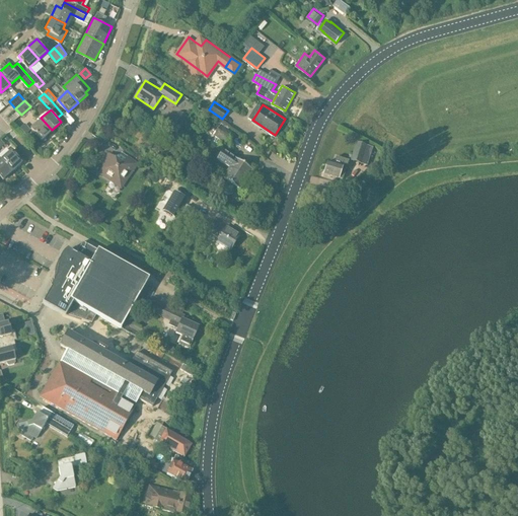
[(175,117),(169,125),(177,130),(182,122),(175,117)]
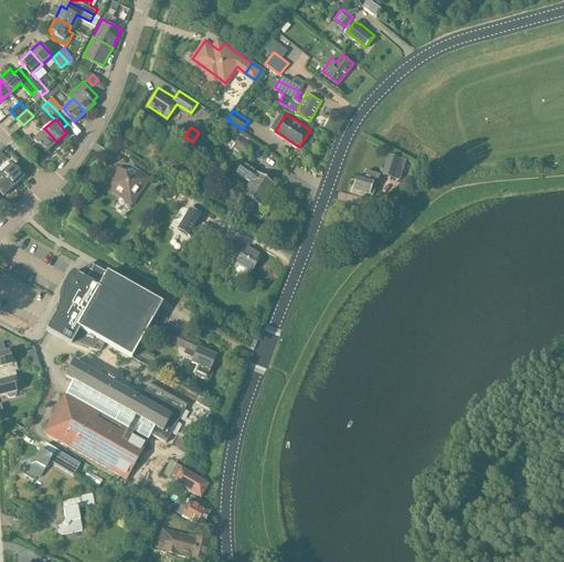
[(56,141),(44,128),(34,138),(46,151),(56,141)]
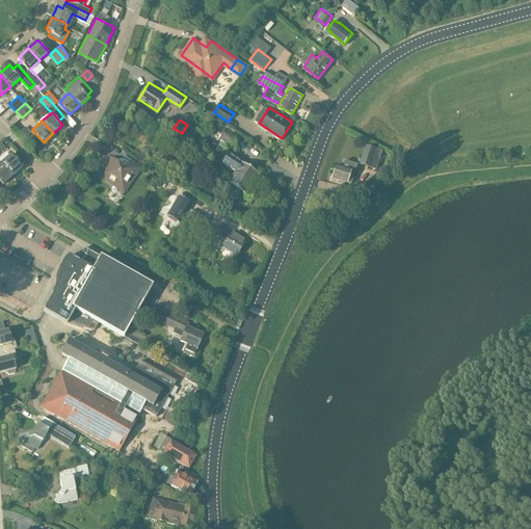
[(227,126),(219,136),(233,147),(240,135),(227,126)]
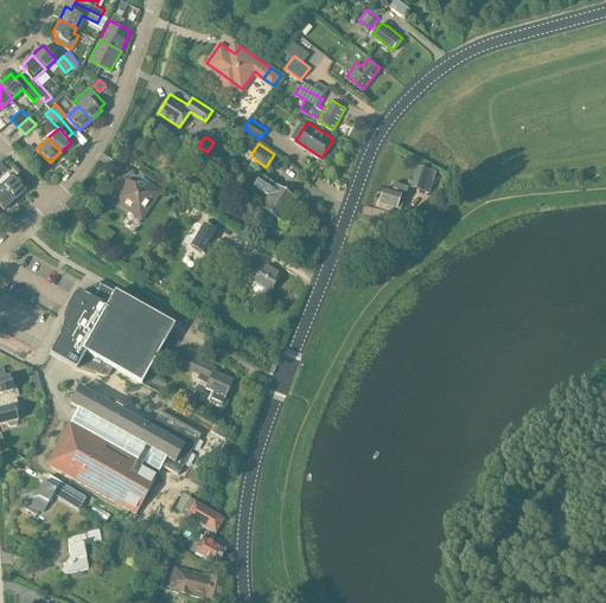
[(431,191),(437,170),(431,167),(418,164),(410,185),(423,190),(431,191)]
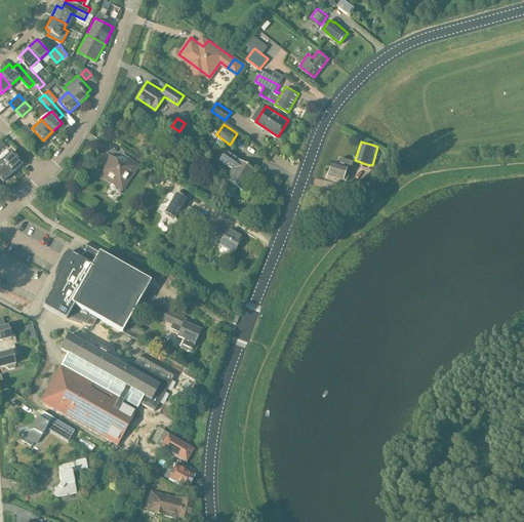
[(226,150),(218,161),(232,169),(248,182),(256,169),(239,158),(226,150)]
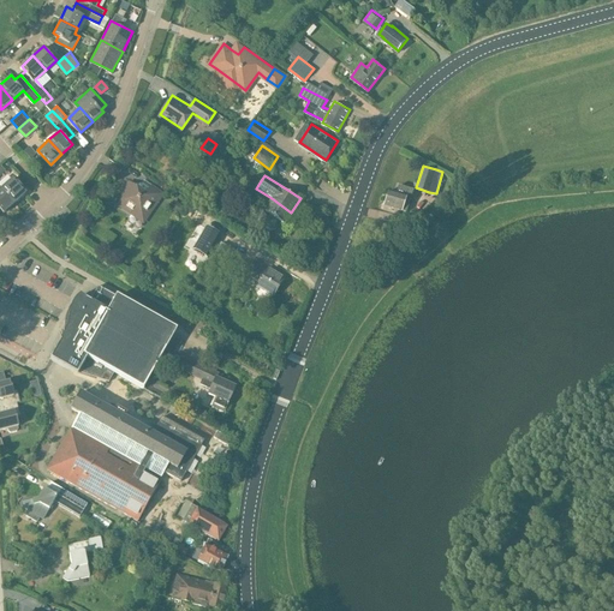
[(3,186),(16,201),(27,191),(13,177),(3,186)]
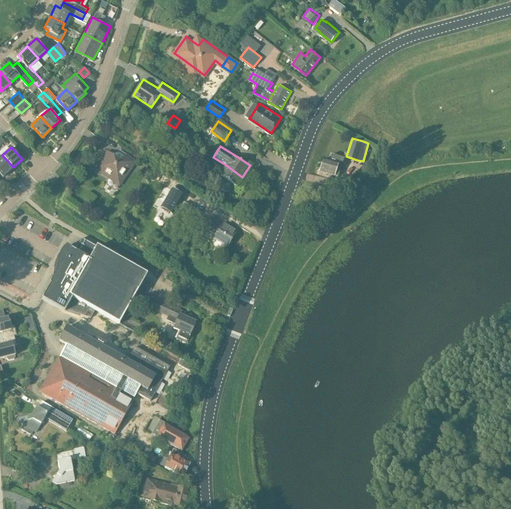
[(120,182),(135,159),(126,153),(122,159),(108,150),(97,167),(120,182)]
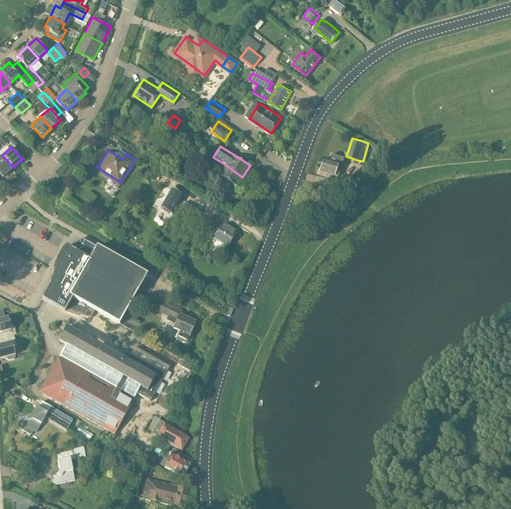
[(320,169),(335,174),(339,175),(345,156),(332,152),(330,159),(324,157),(320,169)]
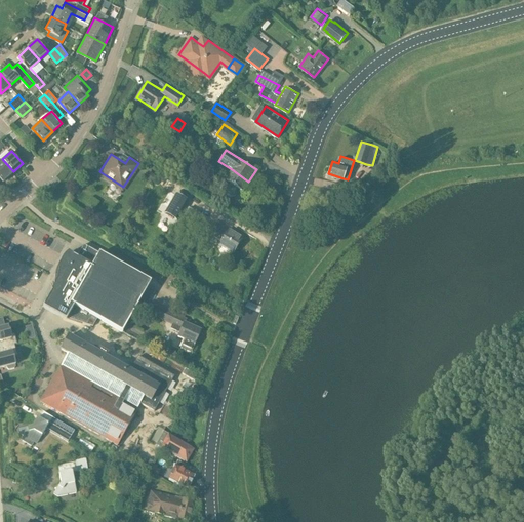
[(0,175),(3,179),(13,171),(2,159),(0,160),(0,175)]
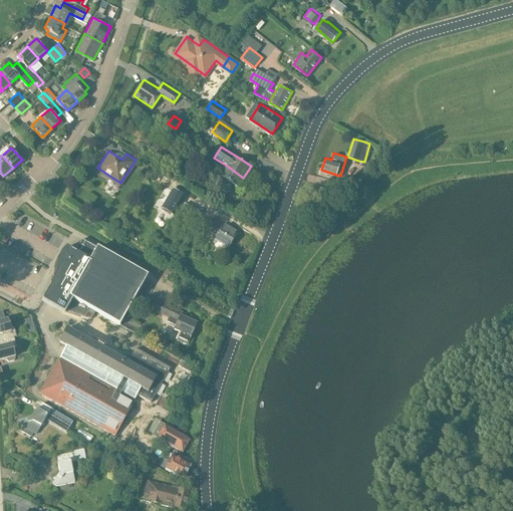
[(178,173),(185,177),(196,160),(190,156),(178,173)]
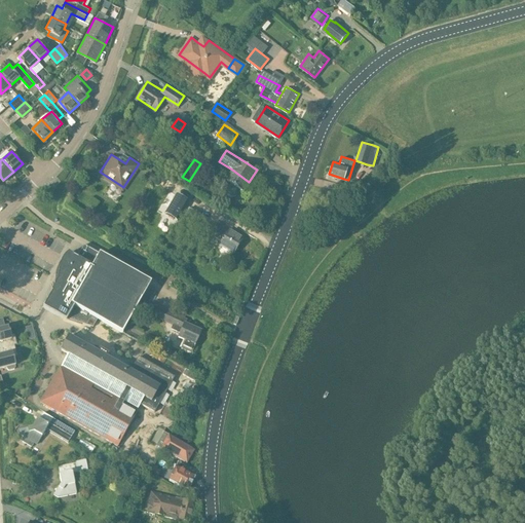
[(149,170),(145,175),(153,180),(157,175),(149,170)]
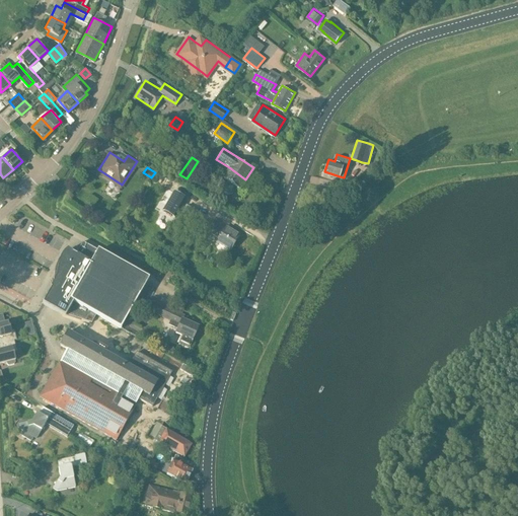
[(245,179),(229,167),(222,178),(226,180),(221,188),(230,193),(230,192),(232,192),(234,190),(233,188),(234,187),(236,188),(237,186),(240,188),(245,179)]
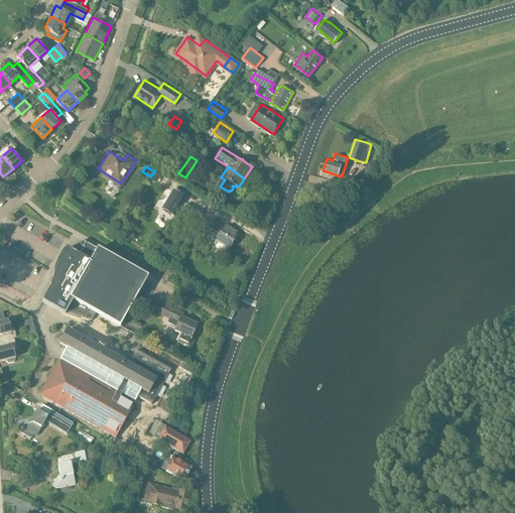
[(174,182),(162,198),(174,206),(185,189),(174,182)]
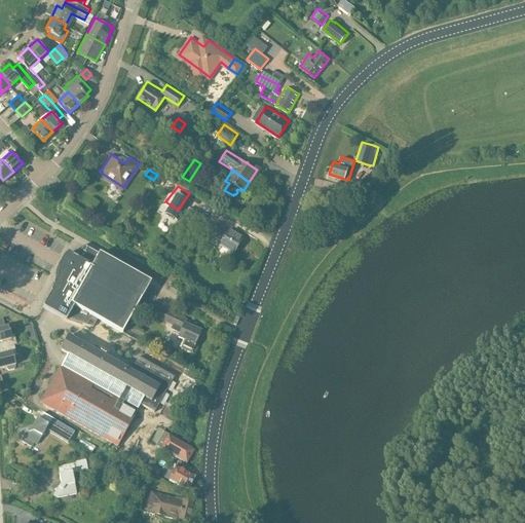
[(189,207),(180,221),(198,231),(207,216),(189,207)]
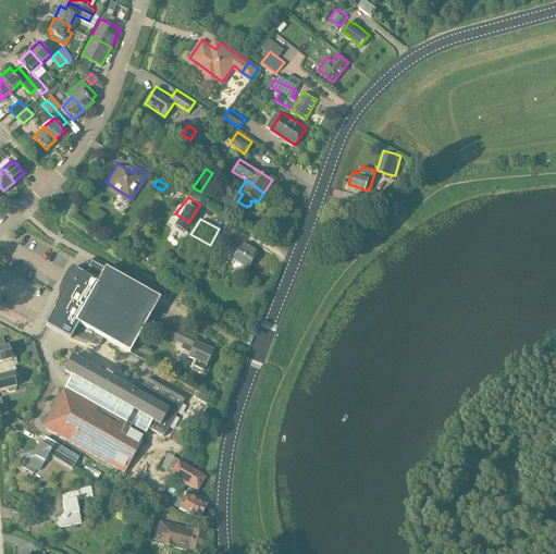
[(225,258),(246,271),(256,255),(249,251),(251,249),(233,238),(227,247),(231,249),(225,258)]
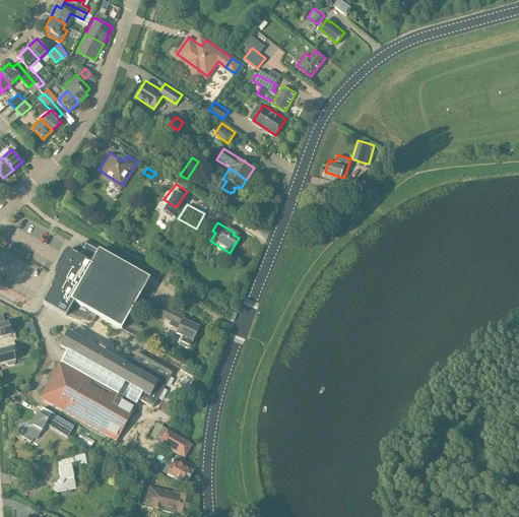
[(56,279),(43,302),(49,305),(55,308),(68,313),(92,321),(98,313),(122,327),(127,318),(135,305),(141,308),(145,302),(148,297),(153,286),(147,283),(150,277),(84,241),(83,240),(76,253),(68,248),(64,256),(63,257),(61,261),(60,262),(60,263),(61,263),(64,265),(56,279)]
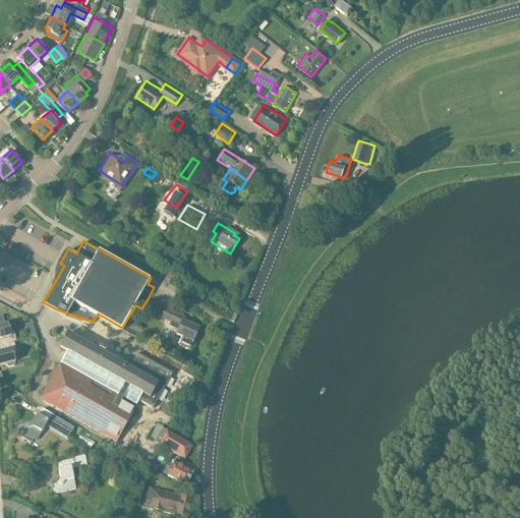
[(172,320),(170,323),(179,327),(177,332),(184,335),(180,342),(190,347),(199,326),(184,319),(186,314),(176,309),(172,320)]
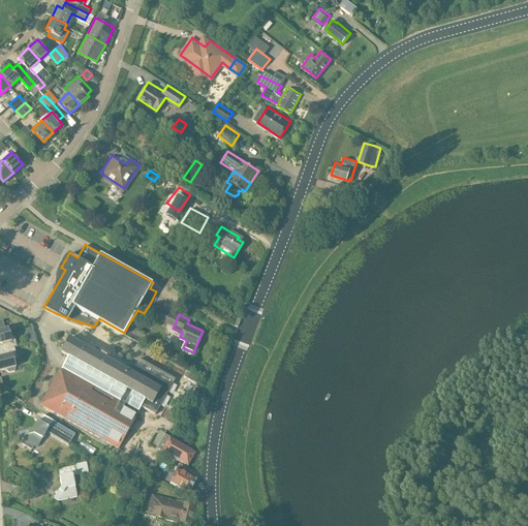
[(0,341),(1,341),(2,347),(0,347),(0,348),(16,345),(19,344),(16,334),(11,334),(9,326),(8,327),(6,327),(3,318),(0,318),(0,341)]
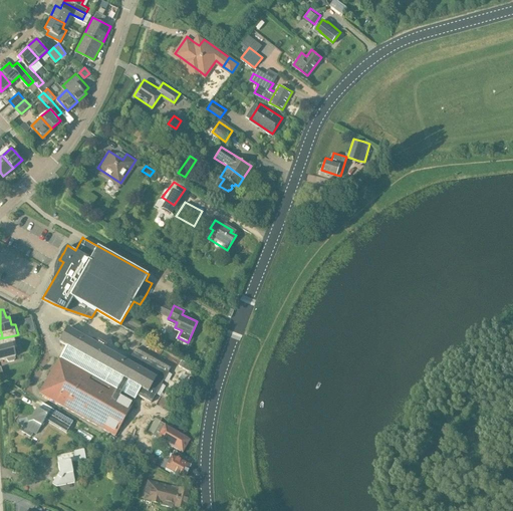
[(145,324),(142,330),(151,335),(154,328),(145,324)]
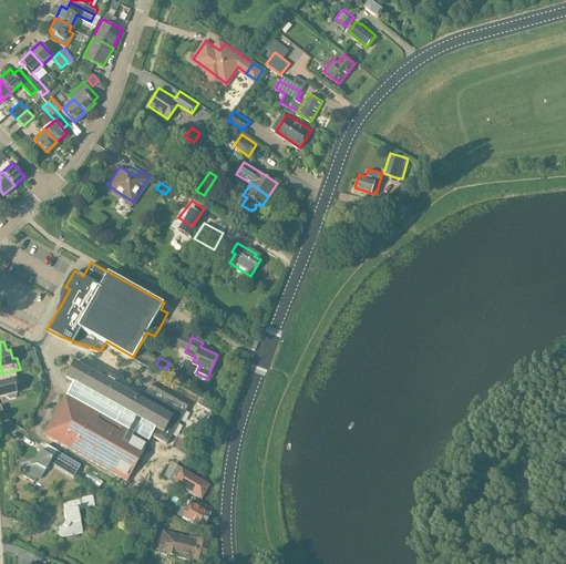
[(43,431),(107,468),(109,465),(114,469),(113,471),(127,479),(150,440),(148,439),(152,433),(167,442),(188,403),(151,382),(142,398),(116,382),(119,378),(107,372),(105,377),(74,360),(67,376),(74,379),(67,392),(65,392),(43,431)]
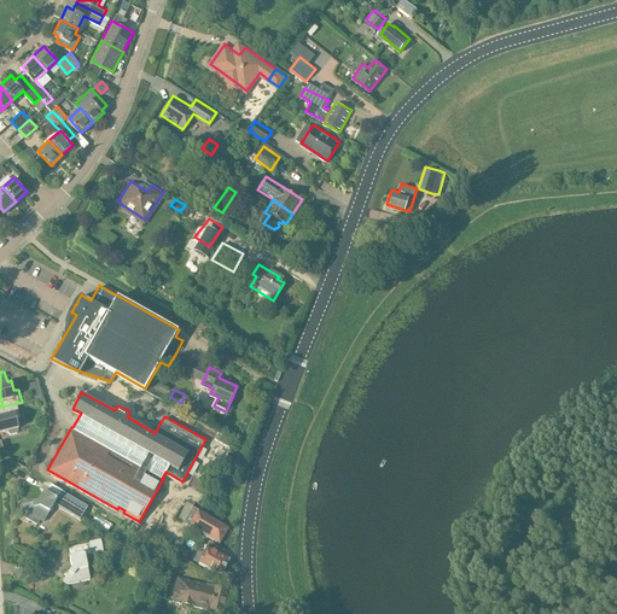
[(0,430),(9,428),(10,431),(12,432),(18,431),(19,428),(19,426),(17,415),(21,414),(18,403),(0,407),(0,430)]
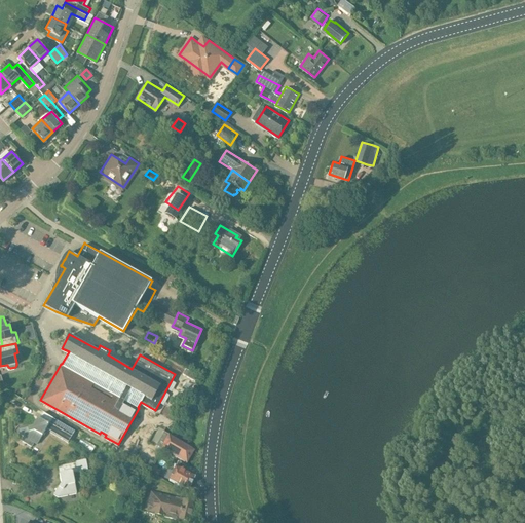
[(183,372),(196,379),(197,380),(200,375),(186,367),(183,372)]
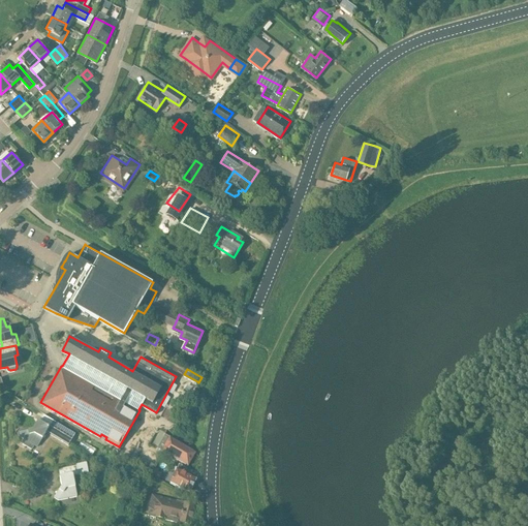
[(37,444),(42,436),(50,425),(38,419),(33,427),(20,430),(21,434),(37,444)]
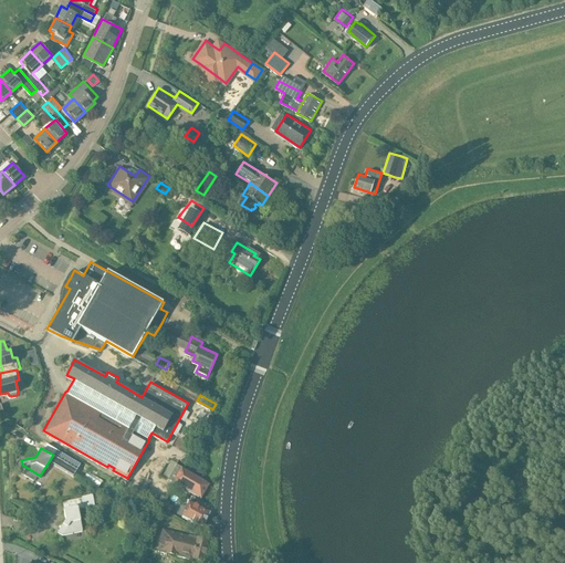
[(64,452),(61,459),(76,468),(80,462),(64,452)]
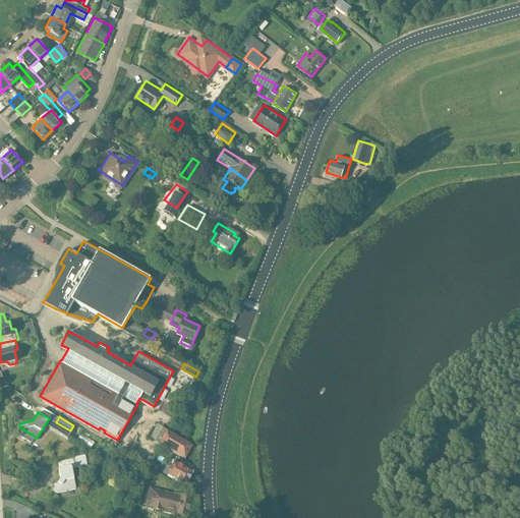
[(156,440),(157,440),(161,442),(185,456),(192,444),(168,429),(168,428),(164,426),(163,426),(155,440),(156,440)]
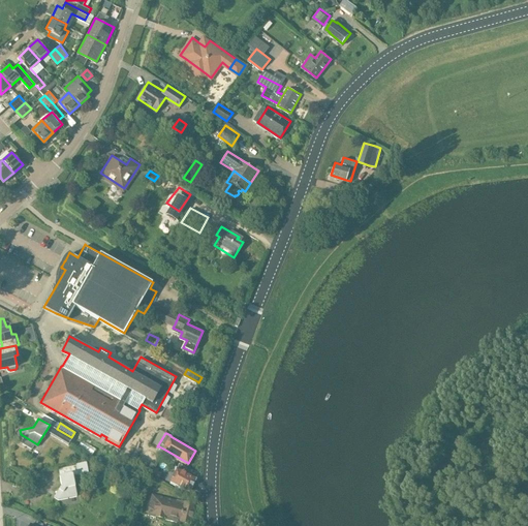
[(78,493),(73,472),(79,471),(79,472),(89,470),(87,460),(76,462),(78,464),(59,467),(61,474),(60,474),(62,484),(55,495),(59,497),(78,493)]
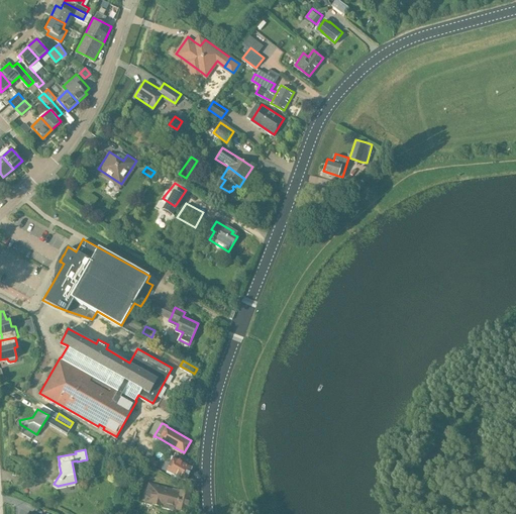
[(176,451),(173,457),(167,471),(186,479),(192,467),(181,460),(183,455),(176,451)]
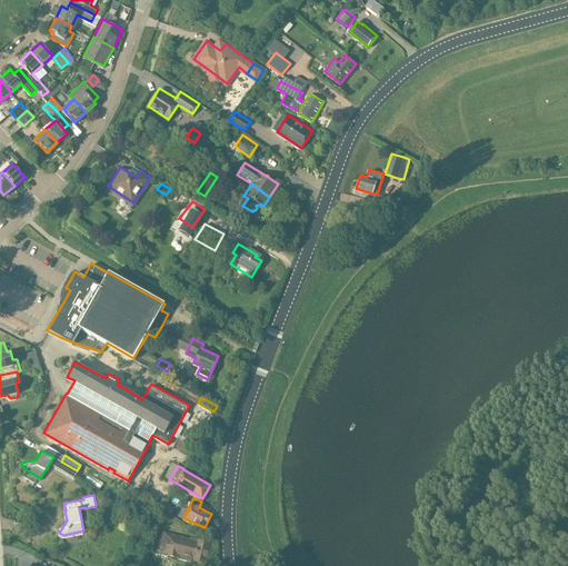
[(166,503),(161,509),(171,515),(175,507),(166,503)]
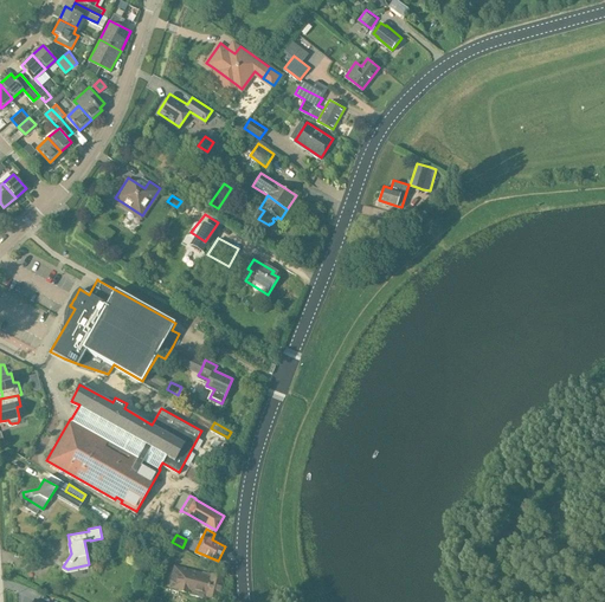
[(175,565),(171,587),(169,587),(219,597),(224,576),(175,565)]
